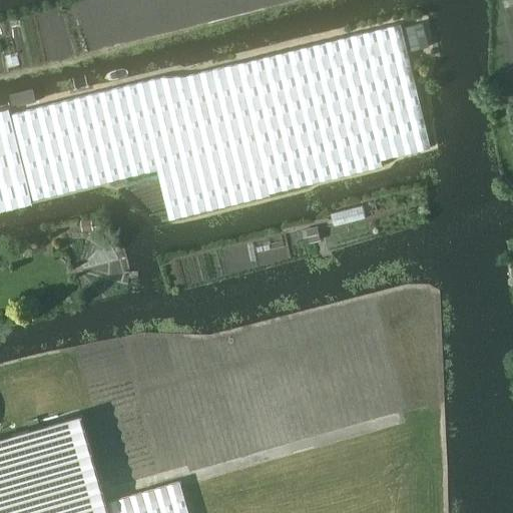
[(0,211),(34,203),(33,199),(157,169),(170,219),(272,194),(384,165),(383,160),(432,147),(409,52),(430,46),(423,21),(403,26),(402,24),(186,75),(162,76),(11,113),(10,107),(0,109),(0,211)]
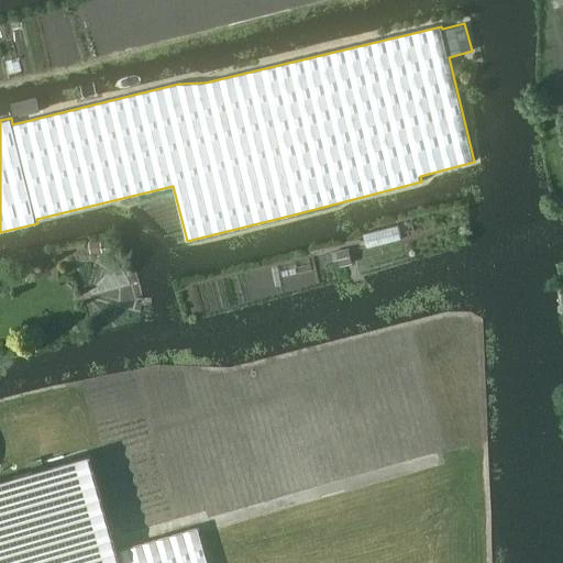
[(101,241),(90,242),(91,253),(102,252),(101,241)]
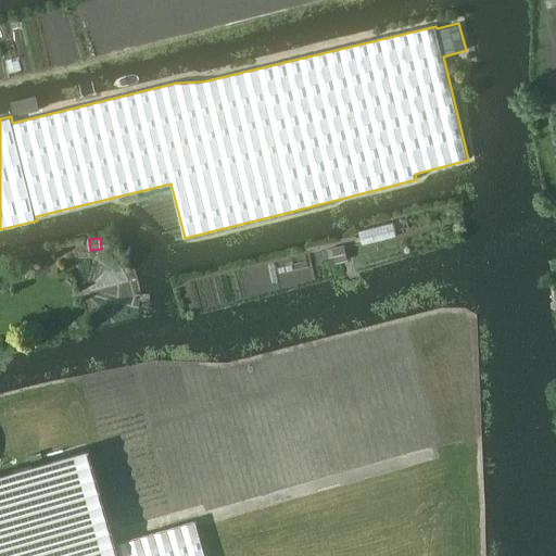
[(345,244),(327,249),(331,264),(349,261),(345,244)]
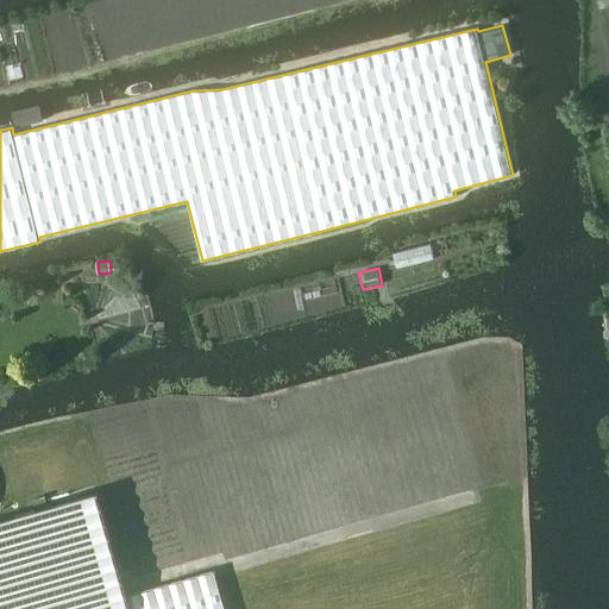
[(0,608),(114,608),(129,606),(95,488),(0,514),(0,608)]
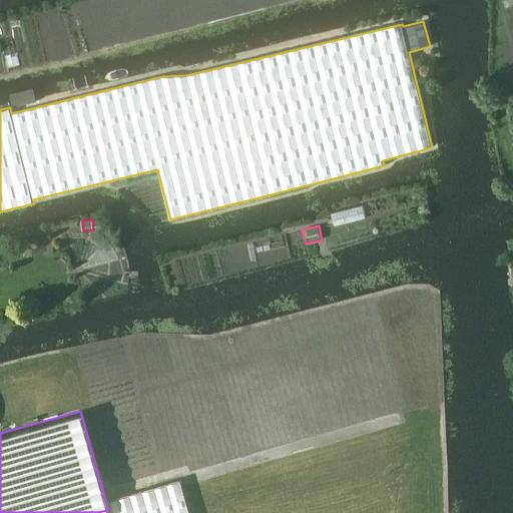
[(107,498),(110,511),(103,512),(179,512),(174,496),(169,480),(107,498)]
